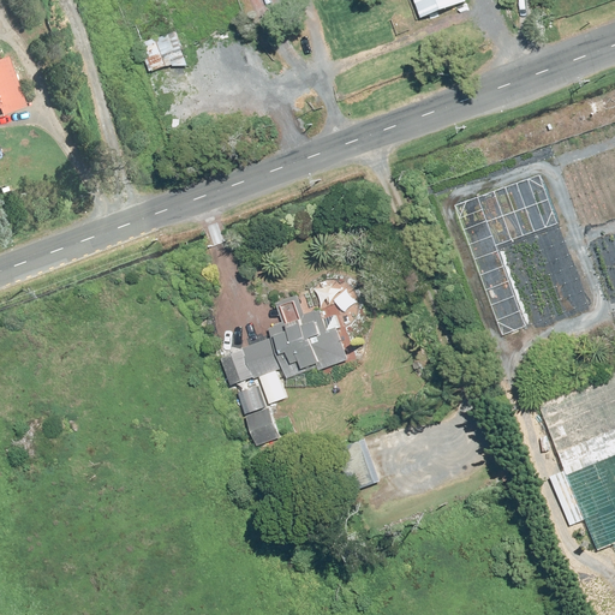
[(413,0),(421,18),(466,1),(465,0),(413,0)]
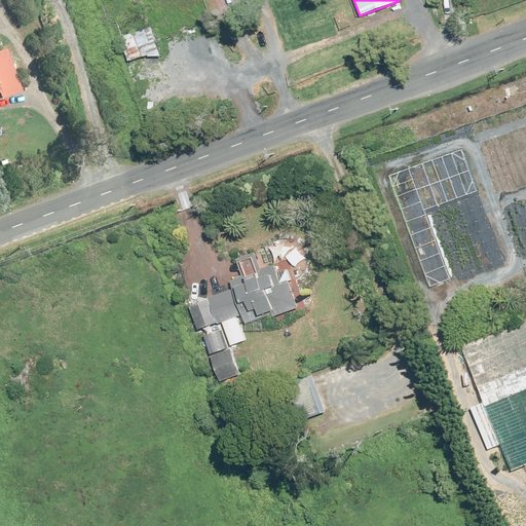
[(133,32),(118,37),(127,61),(142,57),(160,55),(150,27),(134,33),(133,32)]
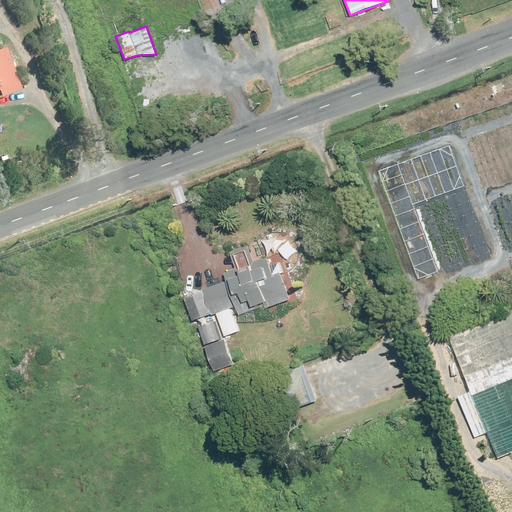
[(0,93),(18,87),(3,45),(0,46),(0,93)]
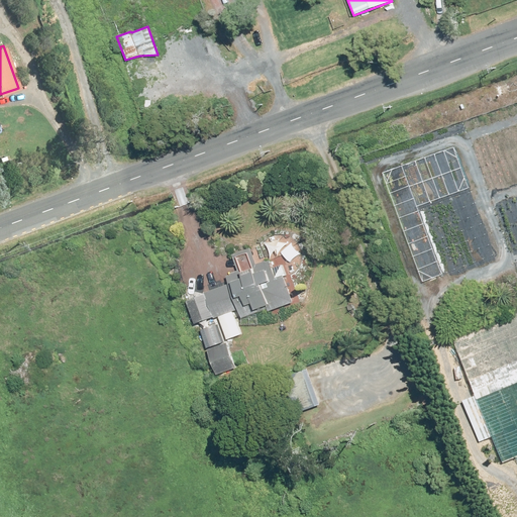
[(204,292),(185,299),(194,322),(212,316),(213,318),(237,309),(240,317),(267,308),(268,310),(293,301),(284,276),(286,275),(282,264),(272,268),(269,260),(266,261),(265,260),(255,263),(249,246),(231,253),(237,270),(225,274),(228,283),(203,292),(204,292)]
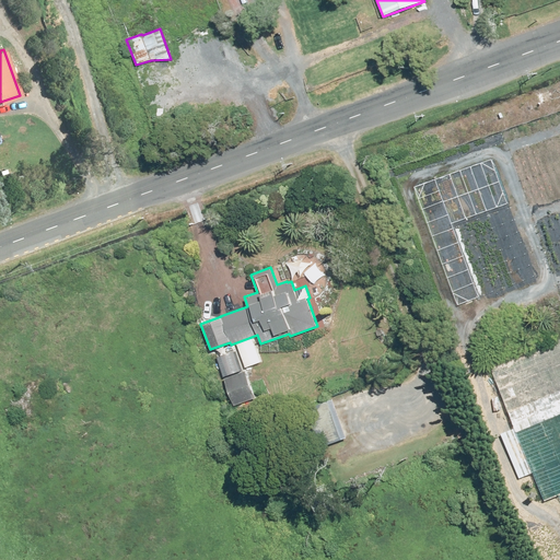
[(533,471),(545,500),(559,492),(559,334),(489,362),(514,427),(500,432),(518,478),(533,471)]
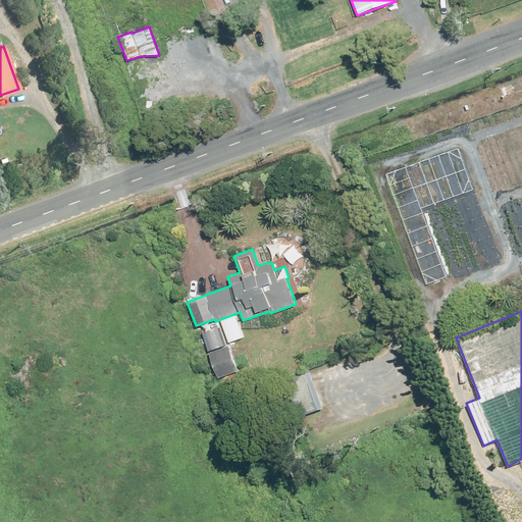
[(228,345),(208,352),(217,377),(238,370),(228,345)]
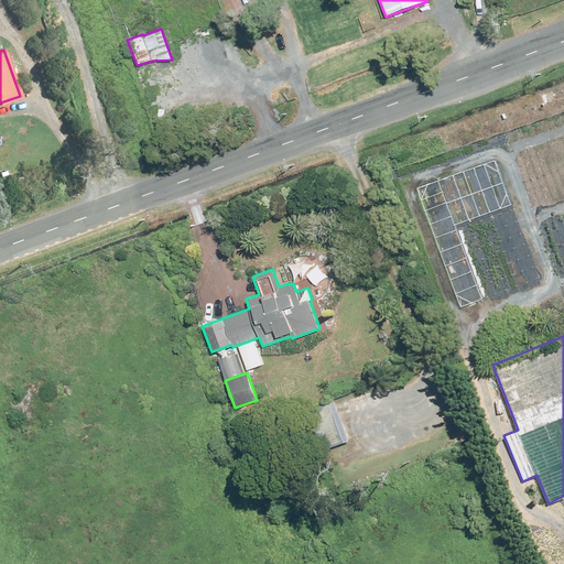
[(348,440),(335,400),(308,409),(322,448),(348,440)]
